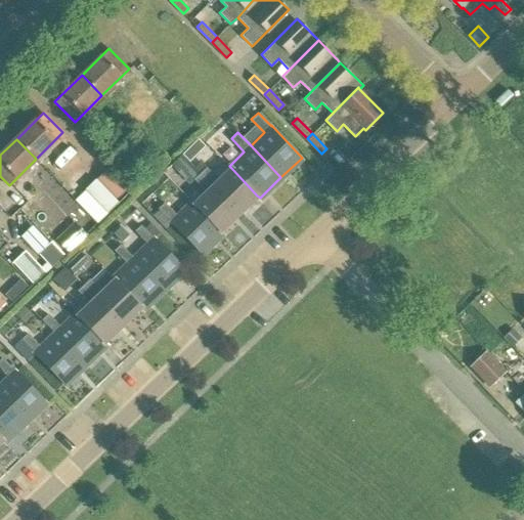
[(190,162),(182,154),(175,161),(182,169),(190,162)]
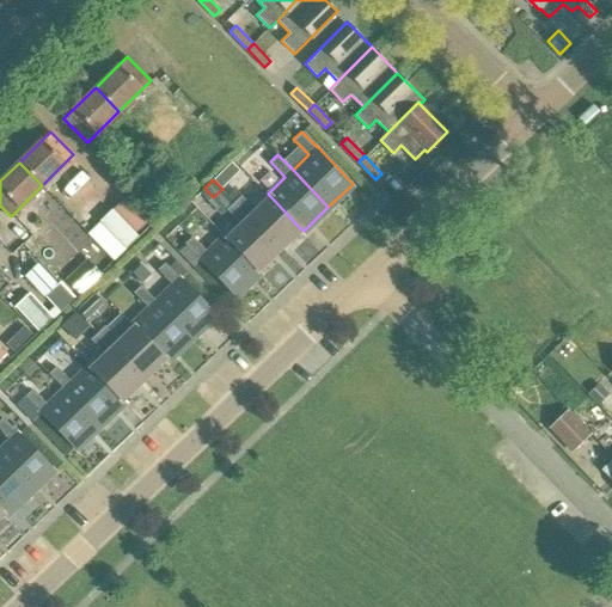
[(127,192),(112,207),(135,231),(150,216),(127,192)]
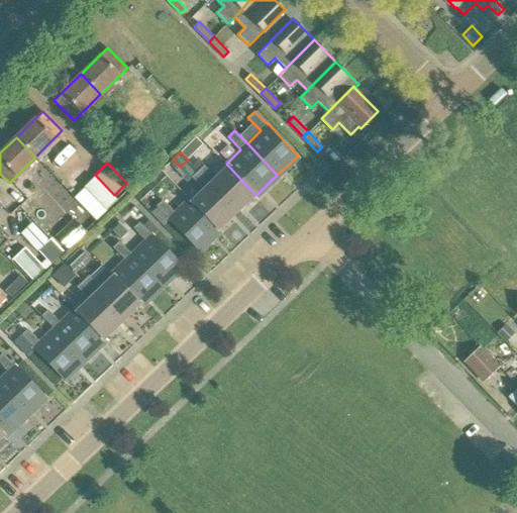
[(253,193),(228,166),(217,178),(204,164),(198,170),(235,209),(253,193)]
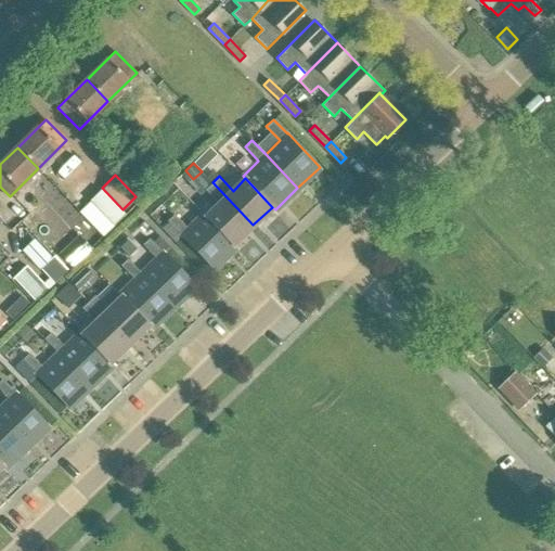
[(253,225),(213,182),(206,189),(219,203),(207,216),(233,244),(253,225)]
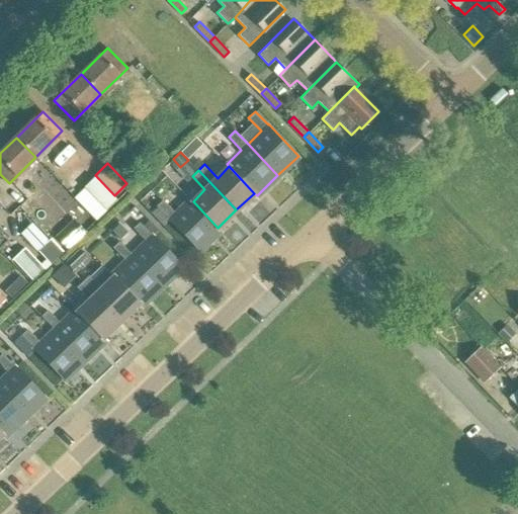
[(221,230),(218,228),(193,201),(190,198),(176,212),(163,198),(156,204),(169,219),(199,251),(221,230)]
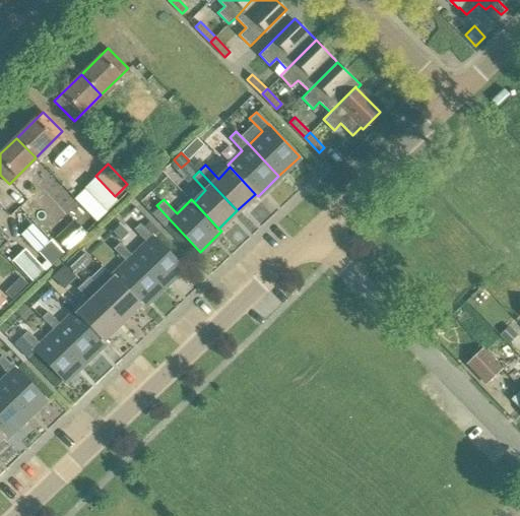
[(10,215),(26,234),(37,223),(19,206),(10,215)]
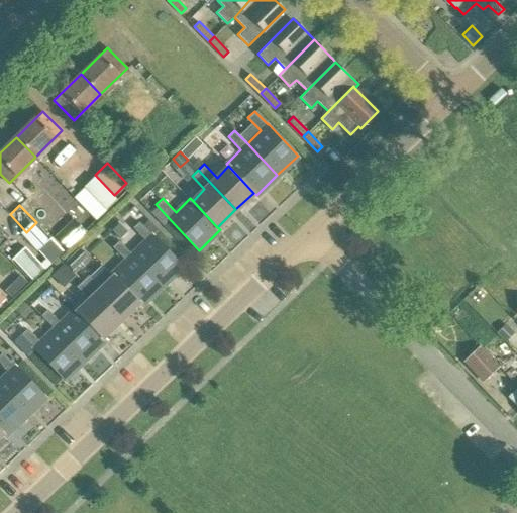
[(85,229),(73,216),(55,234),(68,246),(85,229)]
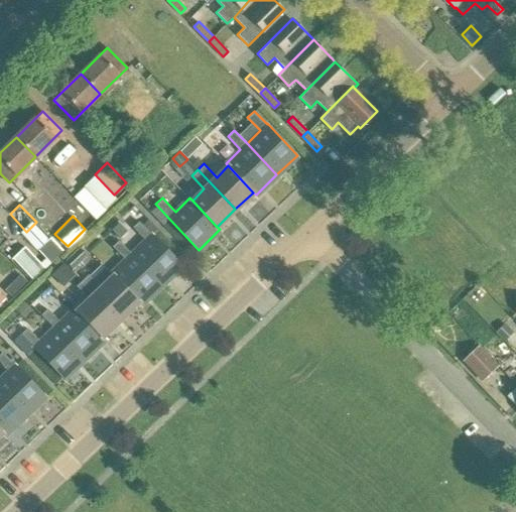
[(145,239),(132,253),(161,284),(182,264),(152,233),(139,220),(133,226),(145,239)]
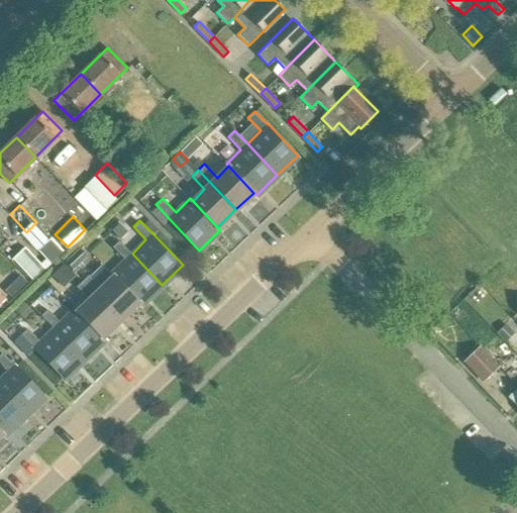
[(120,222),(112,229),(120,237),(128,231),(120,222)]
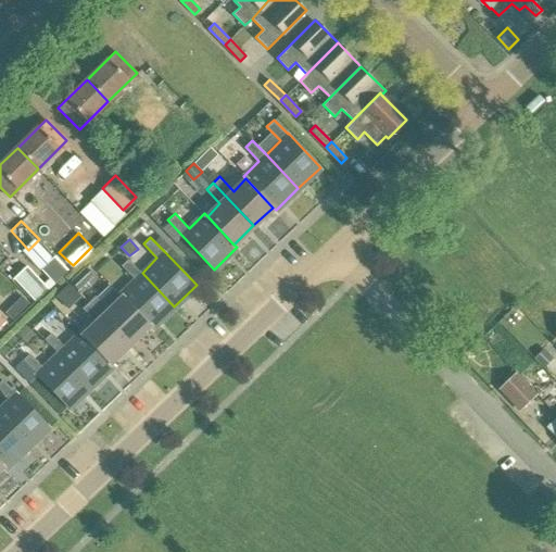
[(174,306),(142,273),(128,258),(122,264),(135,279),(119,295),(122,297),(149,325),(152,328),(174,306)]
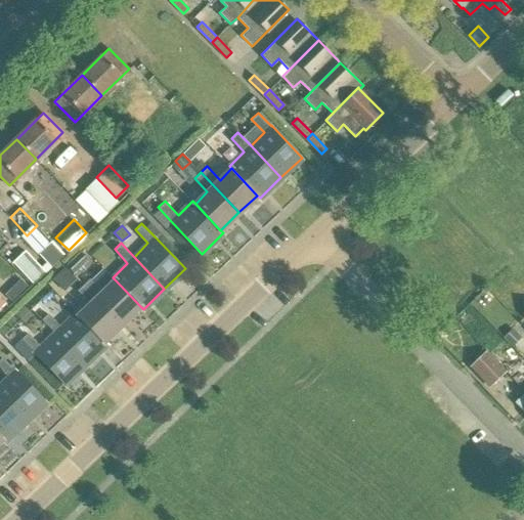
[(80,251),(67,262),(74,271),(88,259),(80,251)]
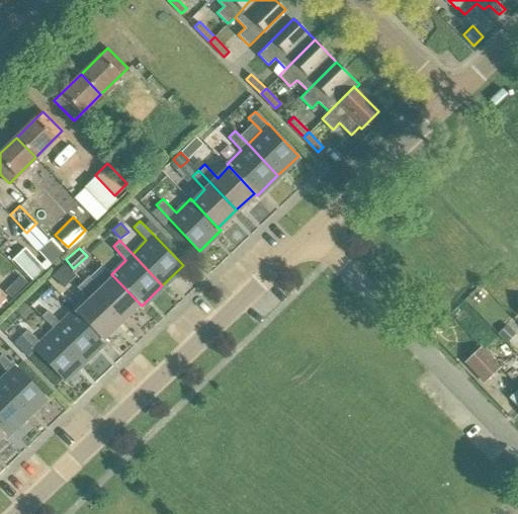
[(64,286),(75,275),(64,263),(52,274),(64,286)]
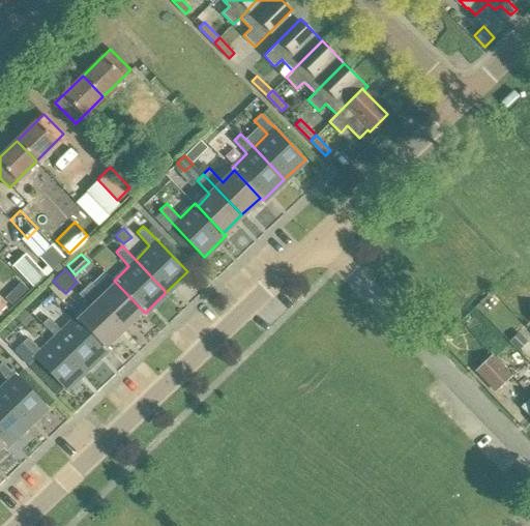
[(142,310),(116,283),(105,294),(91,281),(85,287),(124,327),(142,310)]
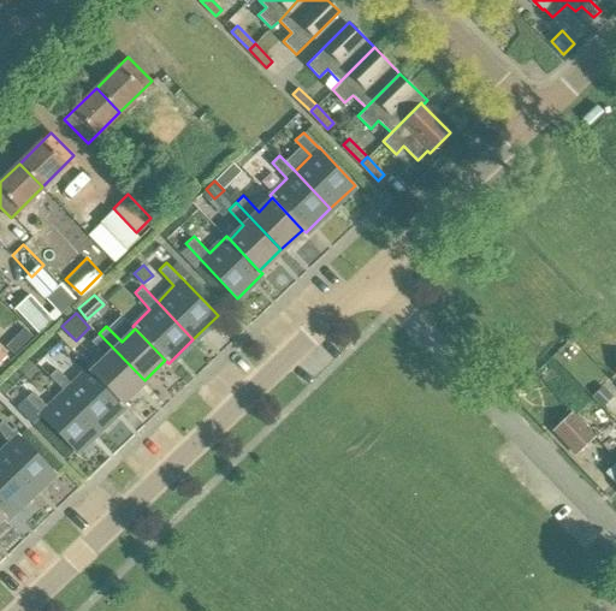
[(144,380),(99,333),(92,339),(107,356),(93,369),(123,401),(144,380)]
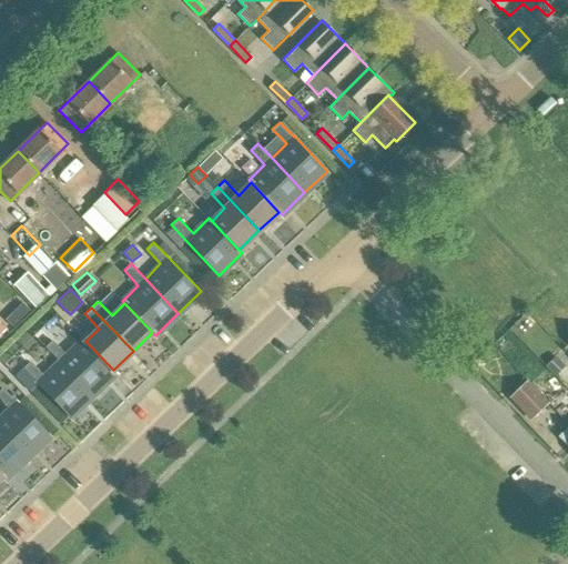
[(113,370),(85,341),(82,338),(67,353),(52,339),(46,345),(60,360),(93,394),(115,373),(113,370)]
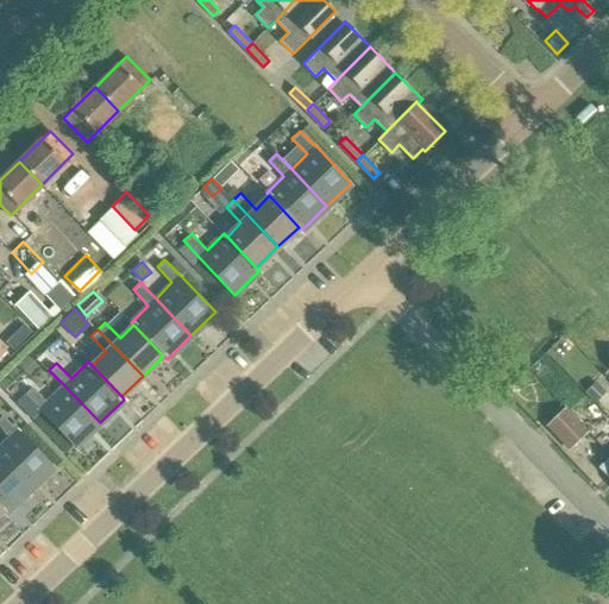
[(584,390),(594,401),(606,390),(596,379),(584,390)]
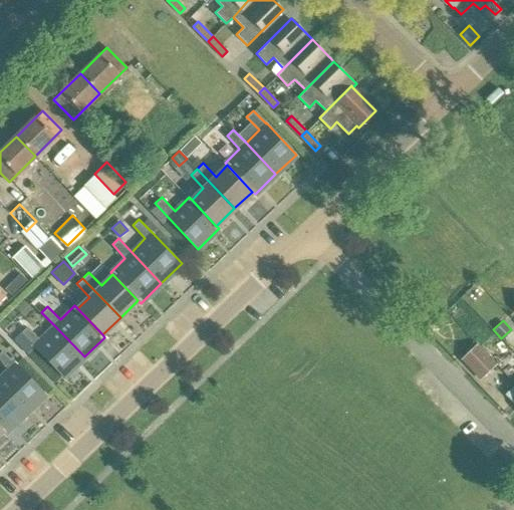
[(84,356),(54,325),(40,339),(27,325),(21,331),(34,344),(33,345),(63,376),(84,356)]
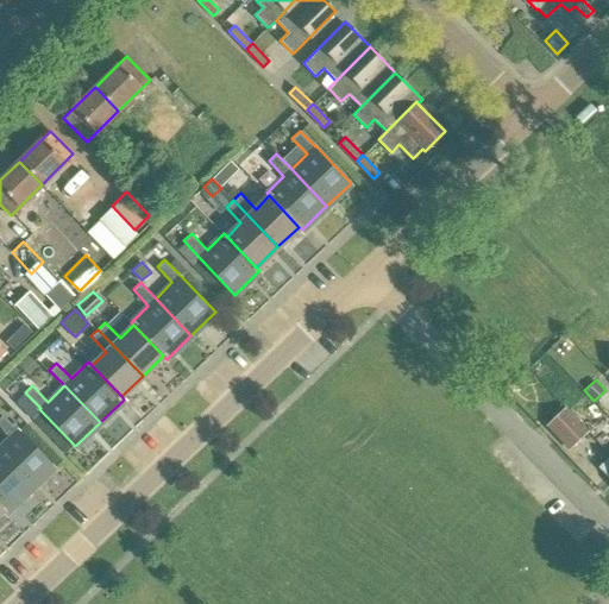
[(589,429),(566,404),(545,425),(569,448),(589,429)]
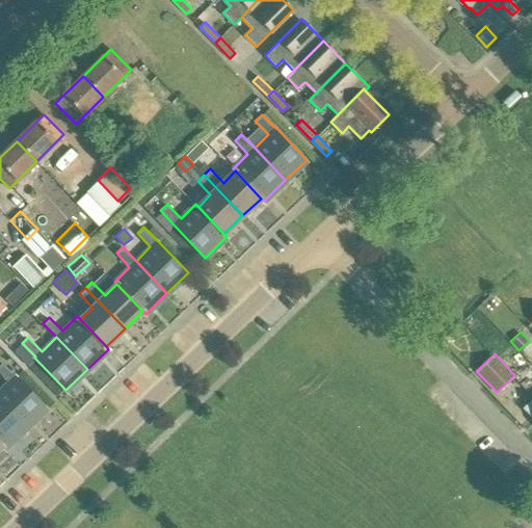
[(0,371),(9,381),(0,390),(0,400),(26,428),(48,407),(17,375),(16,375),(2,362),(0,363),(0,371)]
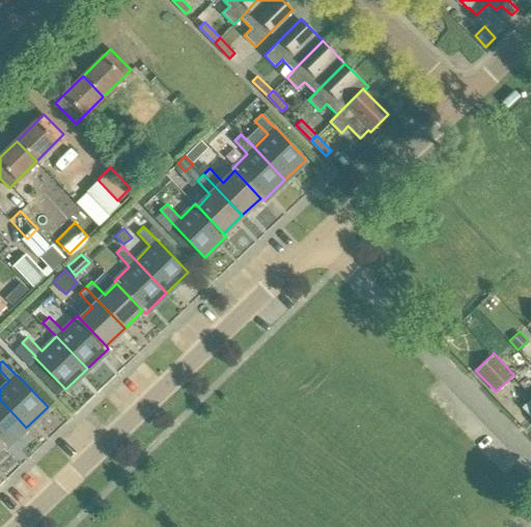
[(530,396),(521,407),(530,416),(530,396)]
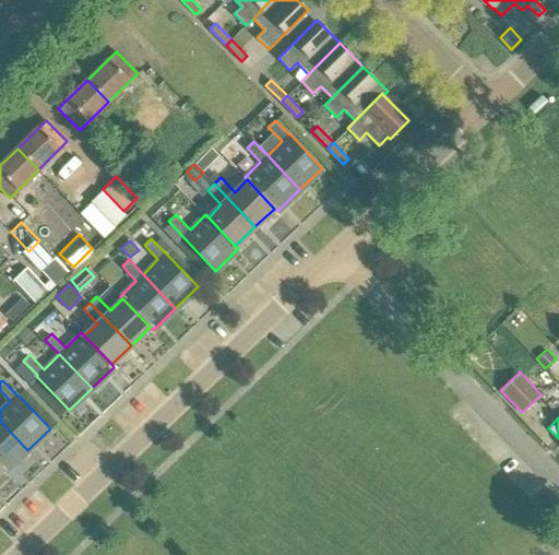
[(27,450),(0,421),(0,465),(2,469),(4,471),(27,450)]
